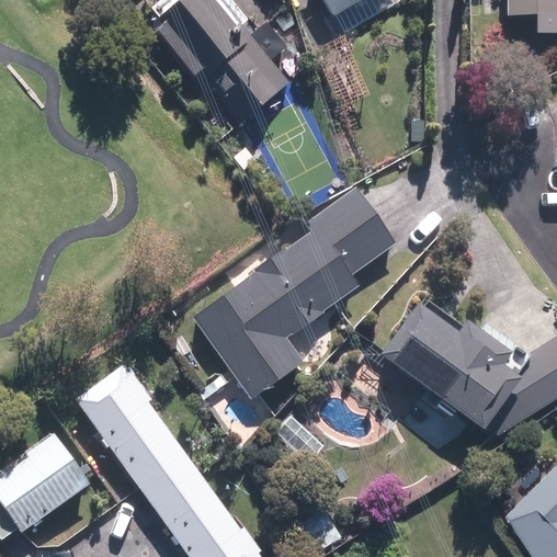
[(214,0),(179,0),(150,25),(237,126),(286,84),(214,0)]
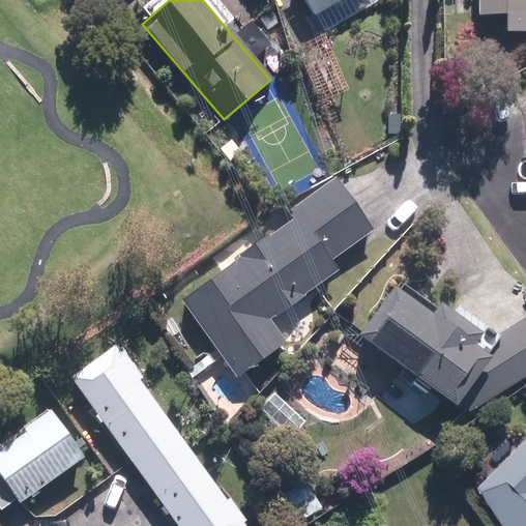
[(343,0),(305,0),(315,16),(343,0)]
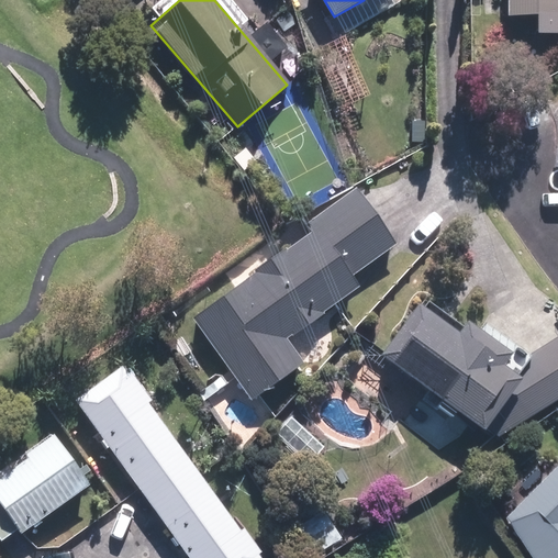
[(557,0),(506,0),(508,17),(538,17),(538,34),(557,33),(557,0)]
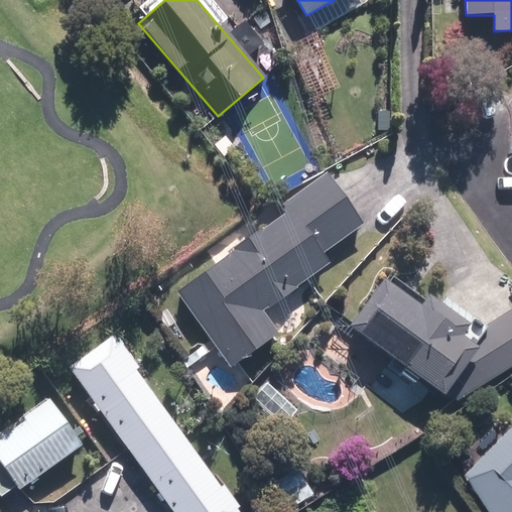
[(283,214),(174,294),(229,368),(276,334),(260,312),(329,263),(322,254),(362,224),(325,172),(278,207),(283,214)]
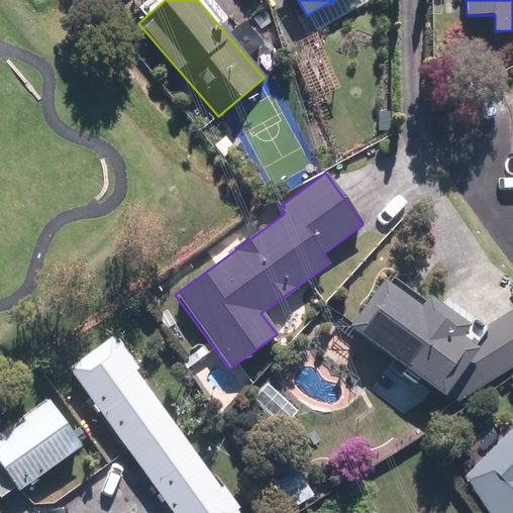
[(388,279),(352,325),(444,393),(463,398),(512,366),(512,308),(482,328),(431,294),(423,305),(388,279)]
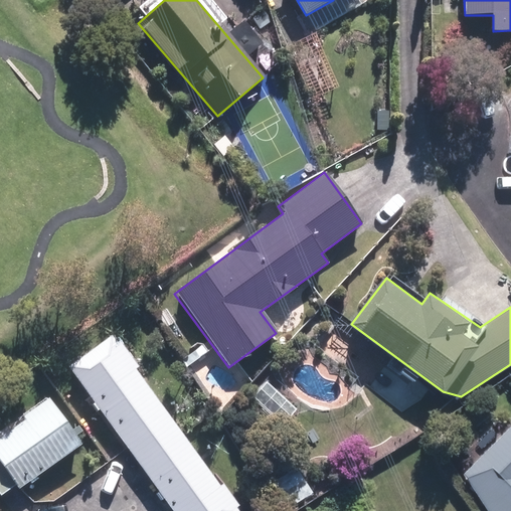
[(112,335),(68,366),(173,510),(238,510),(112,335)]
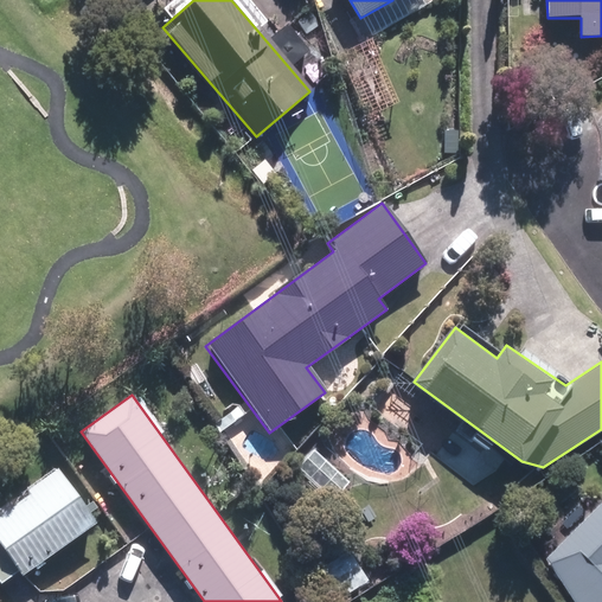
[(0,586),(1,587),(19,574),(20,576),(96,523),(61,473),(0,514),(0,586)]
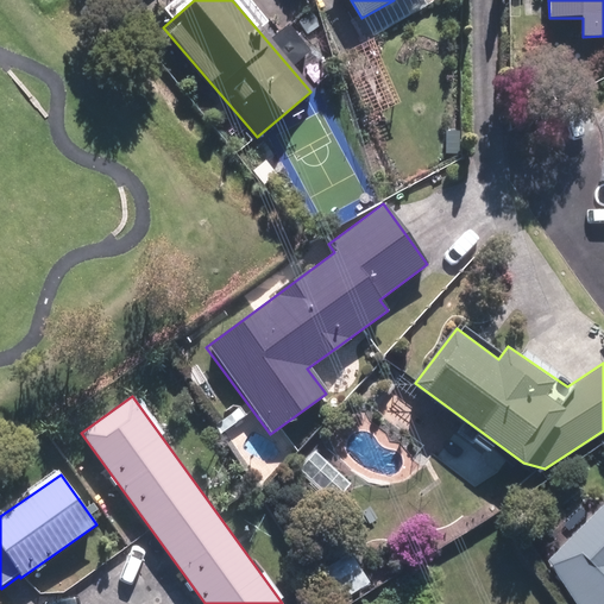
[(603,603),(603,503),(546,560),(573,603),(603,603)]
